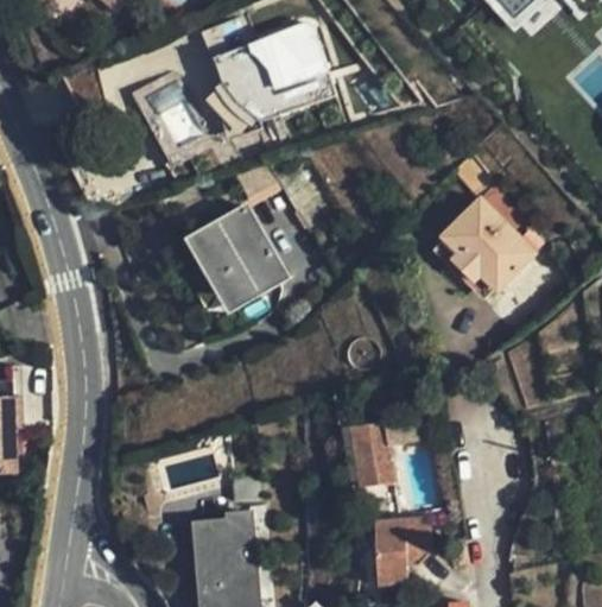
[(477,0),(504,29),(534,0),(477,0)]
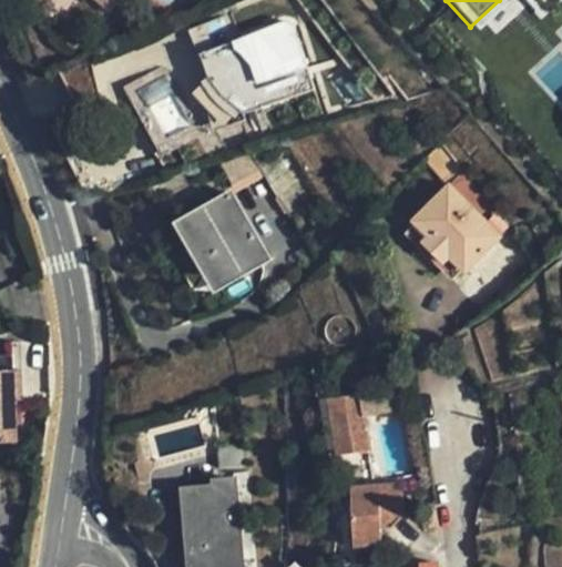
[(295,84),(287,44),(279,39),(281,33),(283,24),(279,21),(273,20),(190,49),(196,78),(208,92),(224,107),(295,84)]
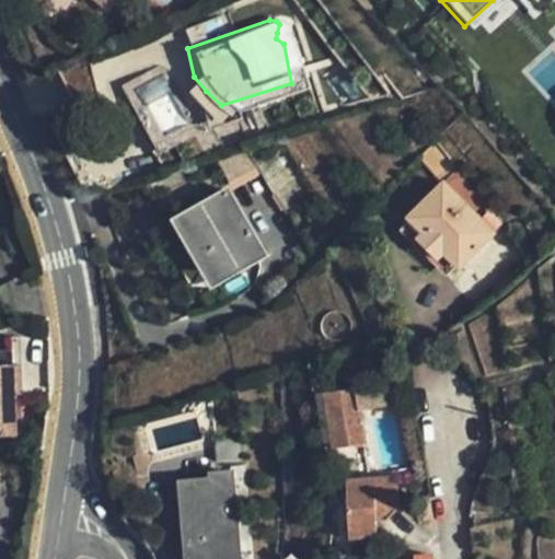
[(492,236),(441,182),(404,217),(419,233),(414,237),(435,260),(441,256),(457,270),(492,236)]
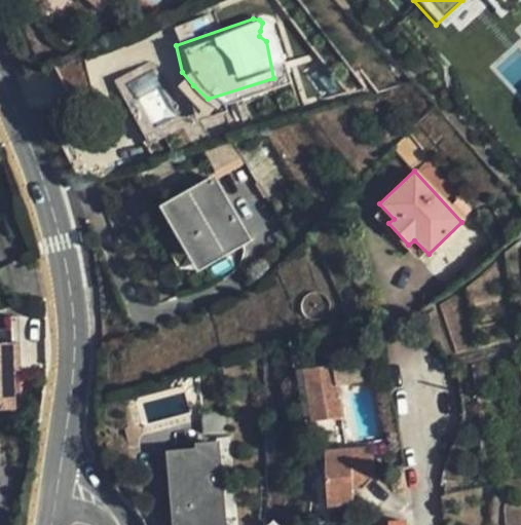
[(247,236),(213,175),(161,202),(196,265),(247,236)]
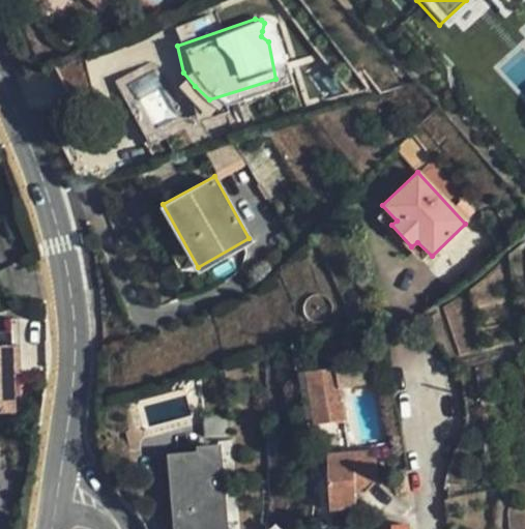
[(267,198),(280,224),(286,221),(273,195),(267,198)]
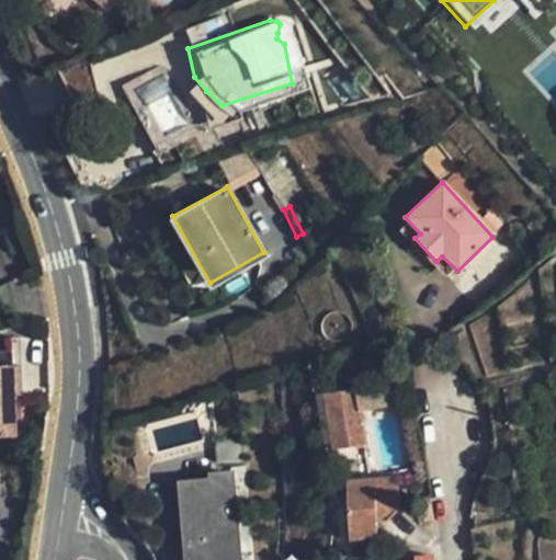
[(0,434),(9,435),(9,365),(0,364),(0,434)]
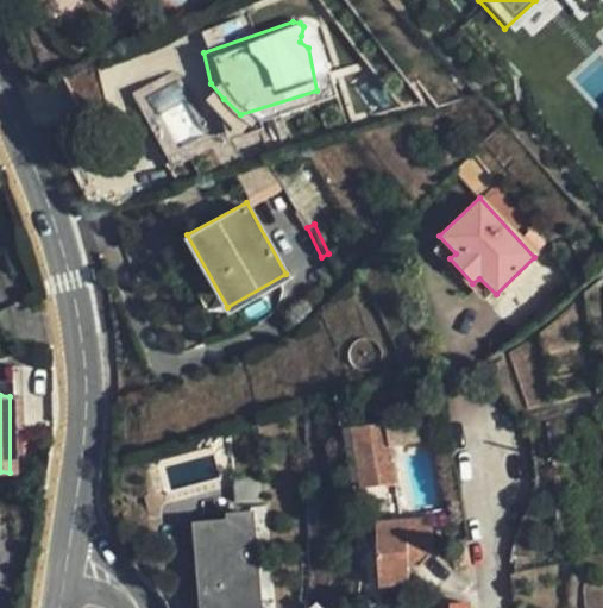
[(395,481),(390,434),(418,428),(416,415),(352,425),(359,482),(356,483),(357,488),(395,481)]
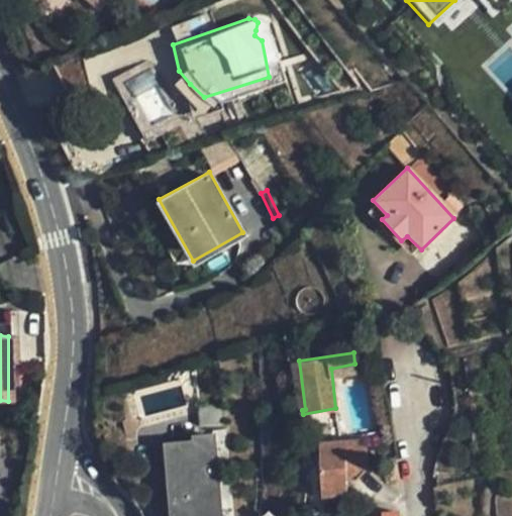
[(210,435),(214,475),(226,475),(223,434),(210,435)]
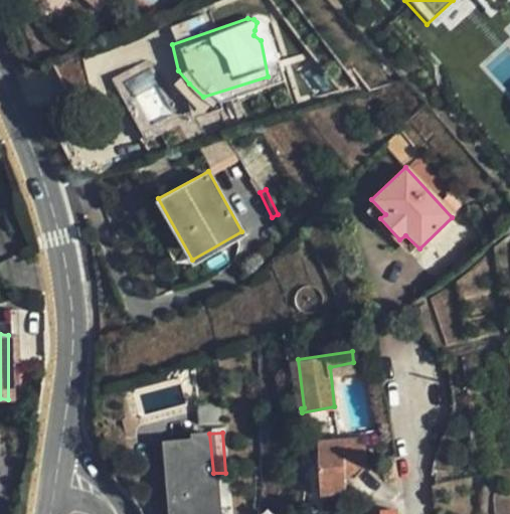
[(190,438),(163,441),(166,497),(172,497),(172,513),(215,513),(213,473),(209,434),(190,436),(190,438)]
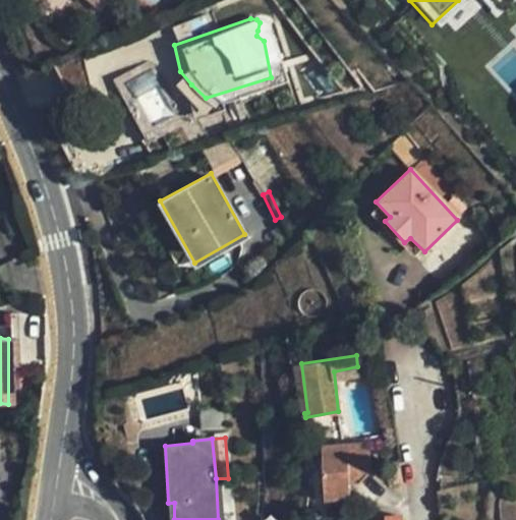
[(369,473),(364,443),(319,447),(323,502),(344,500),(343,485),(354,483),(369,473)]
